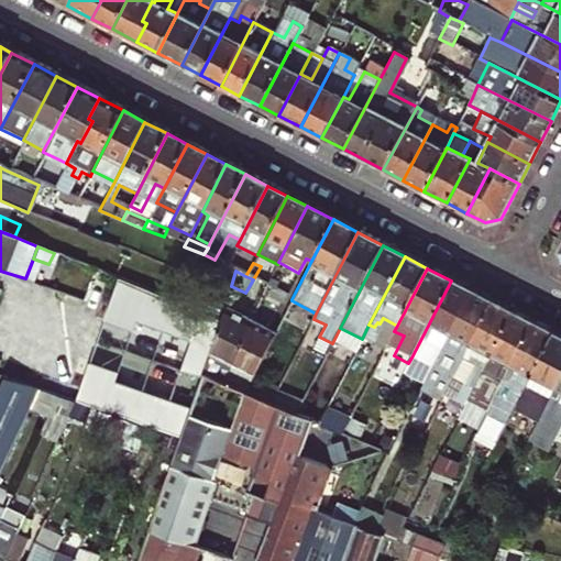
[(278,283),(270,278),(266,286),(274,290),(278,283)]
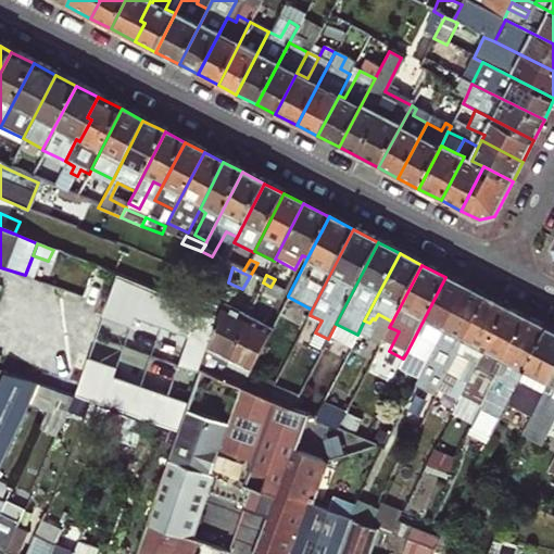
[(114,276),(72,399),(88,404),(104,410),(121,415),(140,422),(159,428),(176,433),(185,410),(198,372),(215,317),(114,276)]
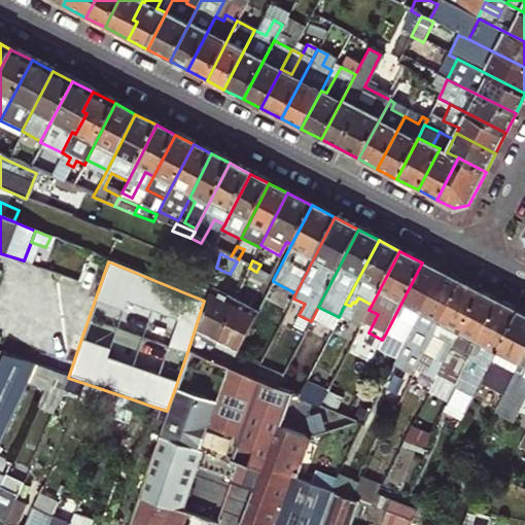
[(387,357),(395,360),(441,272),(422,263),(385,335),(395,340),(387,357)]
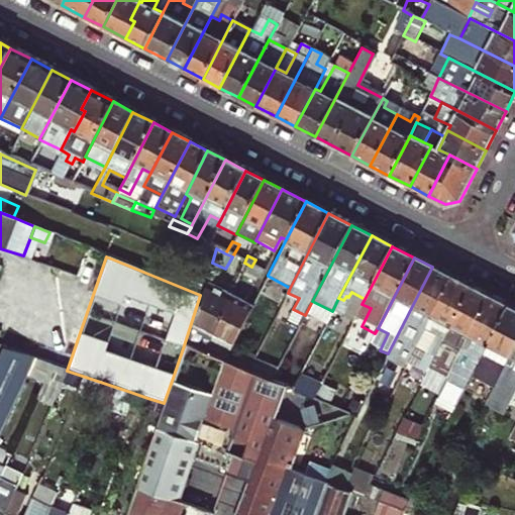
[(424,330),(451,277),(432,267),(388,353),(396,358),(404,342),(413,324),(424,330)]
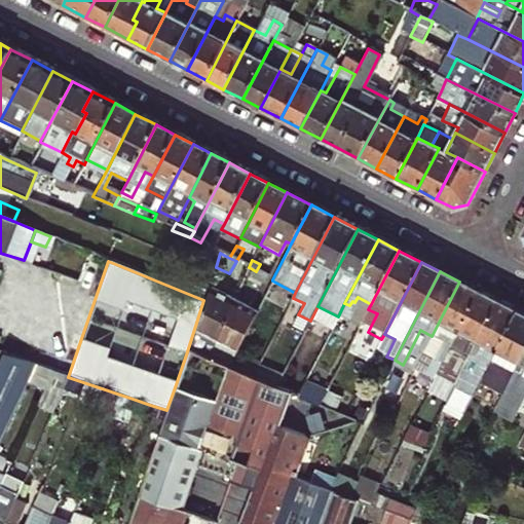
[(434,378),(479,292),(459,282),(432,336),(440,340),(432,357),(423,373),(434,378)]
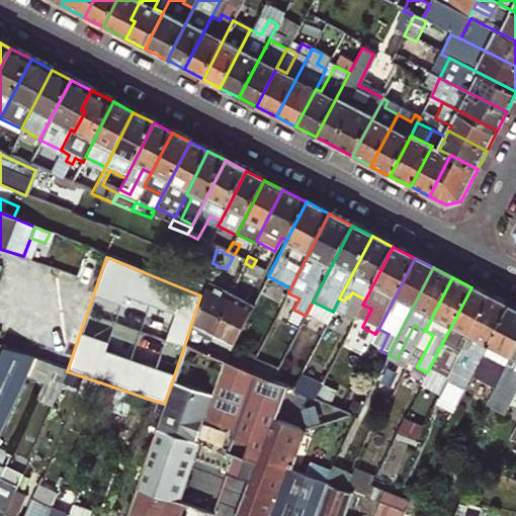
[(184,346),(198,352),(227,296),(204,284),(200,295),(184,346)]
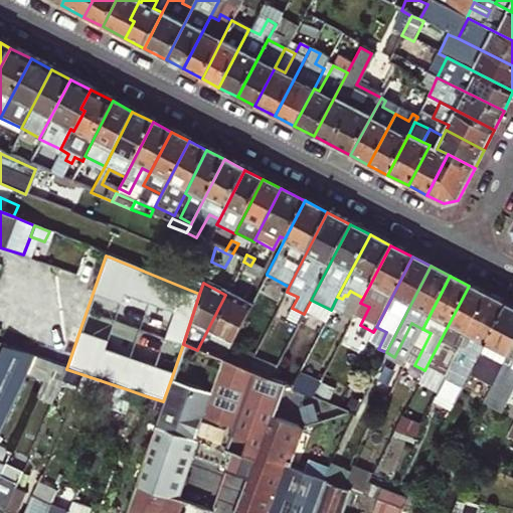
[(432,373),(439,359),(448,342),(460,347),(487,295),(469,286),(424,370),(432,373)]
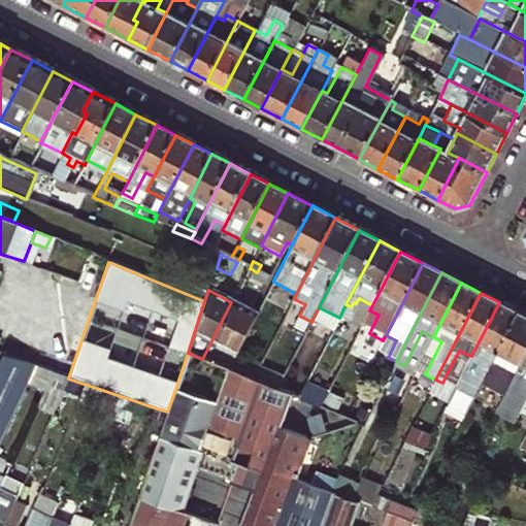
[(231,302),(202,359),(227,369),(228,369),(256,315),(231,302)]
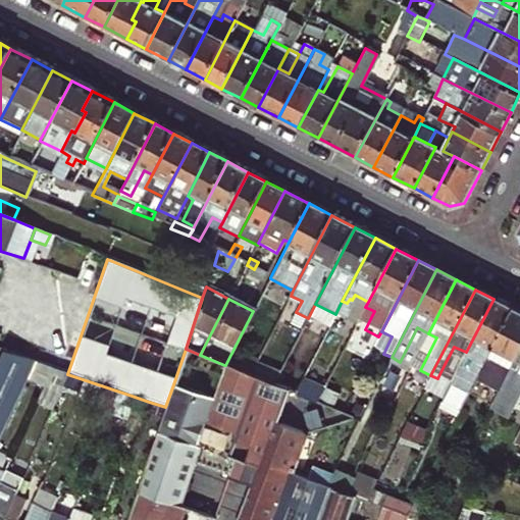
[(460,388),(468,394),(512,308),(494,299),(466,352),(475,357),(467,374),(460,388)]
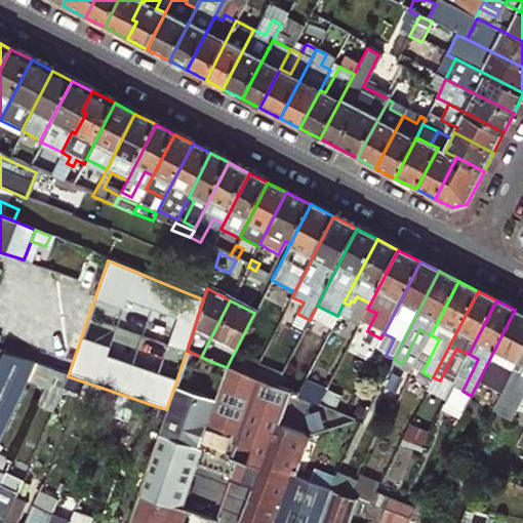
[(504,389),(522,351),(522,314),(515,310),(471,396),(479,399),(488,380),(504,389)]
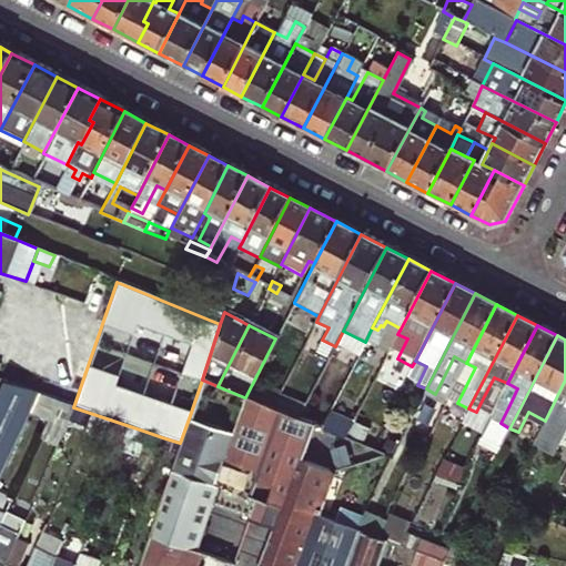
[(456,382),(456,381),(466,363),(454,356),(444,376),(456,382)]
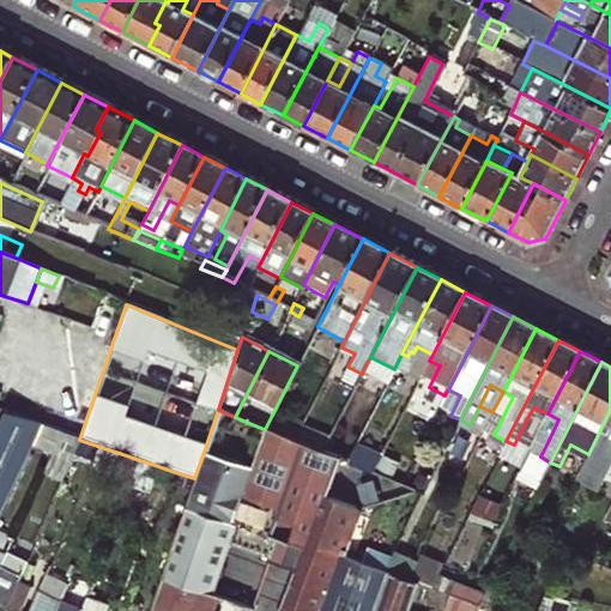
[(513,397),(503,392),(492,411),(503,416),(513,397)]
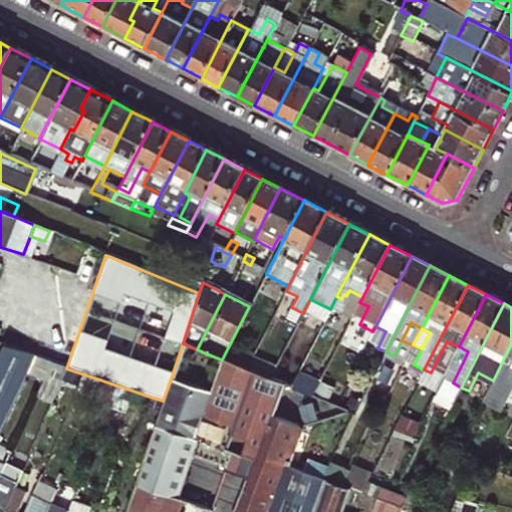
[(438,358),(450,363),(459,346),(447,341),(438,358)]
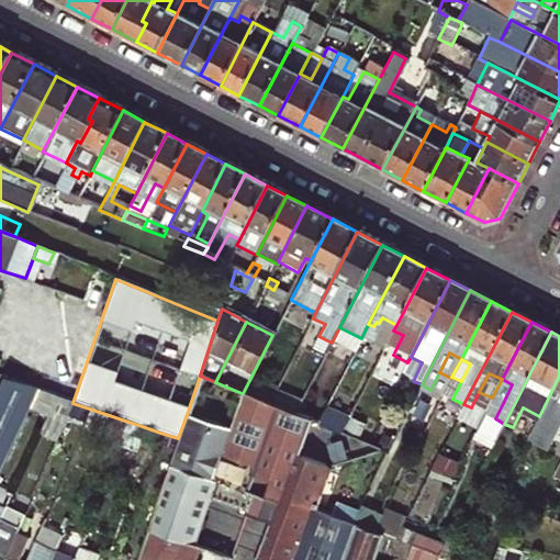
[(559,376),(539,416),(526,440),(546,450),(559,422),(559,376)]
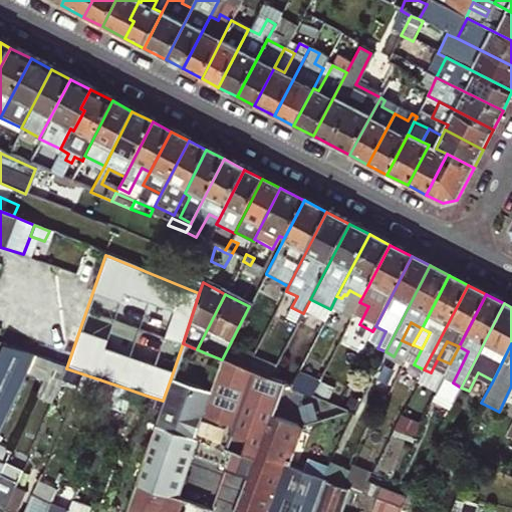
[(468,351),(459,346),(450,363),(460,368),(468,351)]
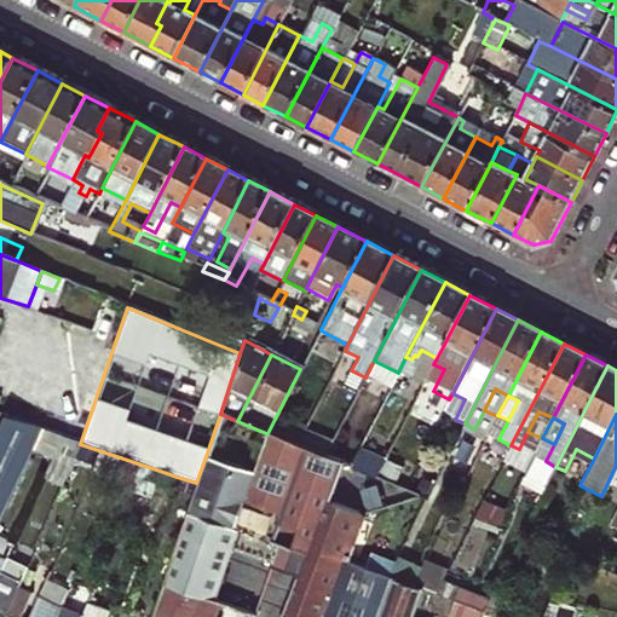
[(3,419),(0,424),(0,513),(38,430),(3,419)]
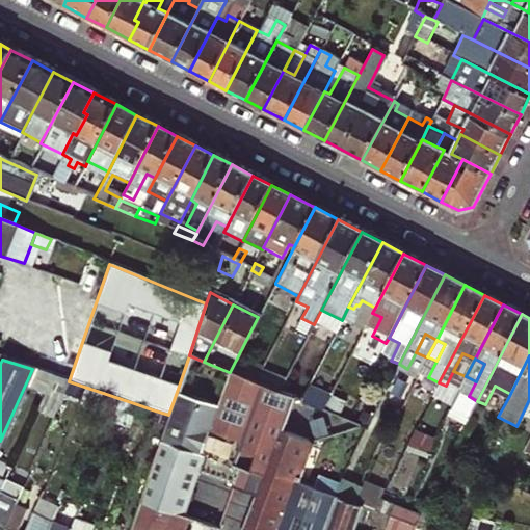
[(168,415),(139,503),(193,523),(191,529),(245,529),(267,471),(282,432),(284,425),(293,399),(277,393),(254,382),(230,372),(229,372),(217,405),(177,392),(168,415)]
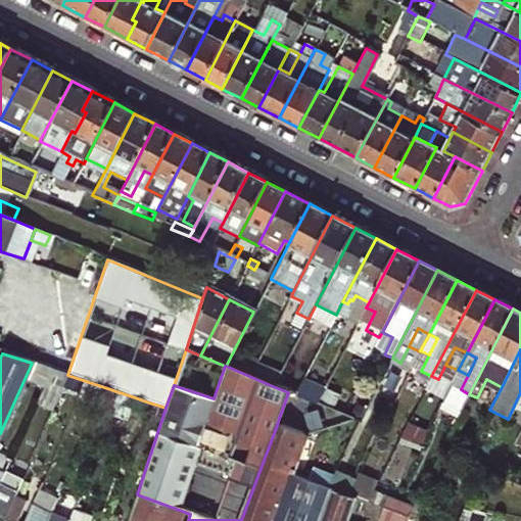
[(83,380),(75,400),(90,407),(98,385),(83,380)]
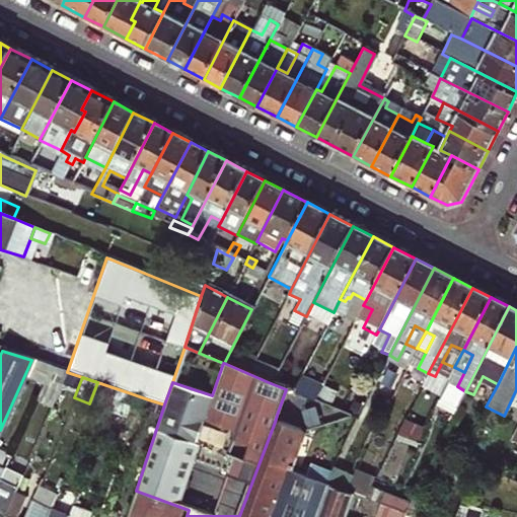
[(321,386),(299,377),(292,391),(308,398),(313,401),(321,386)]
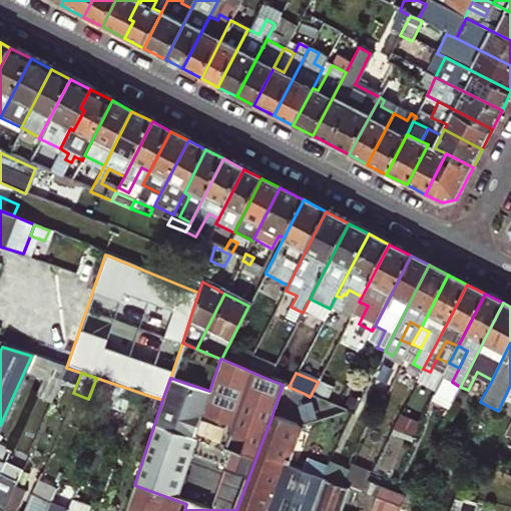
[(310,397),(333,406),(343,388),(320,379),(318,382),(310,397)]
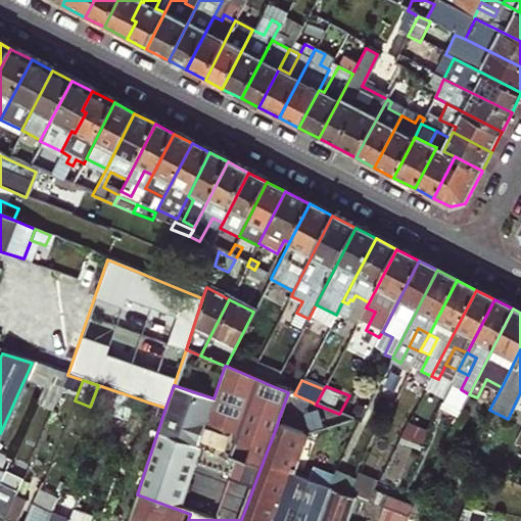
[(113,390),(110,403),(129,409),(132,396),(113,390)]
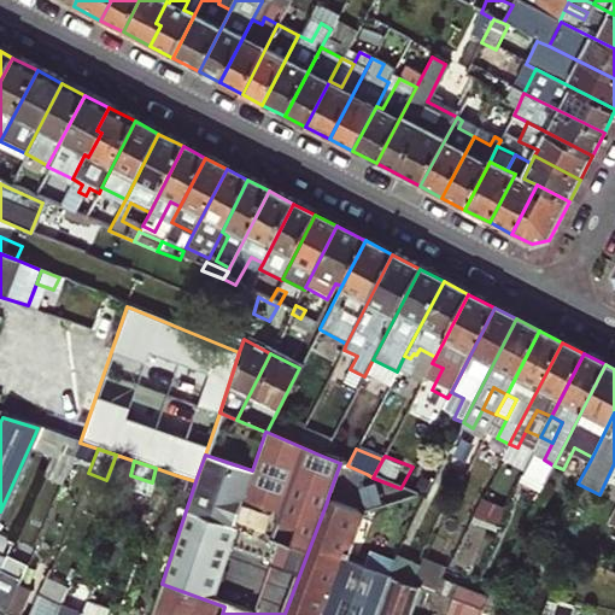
[(340,463),(329,493),(363,485),(367,474),(347,466),(340,463)]
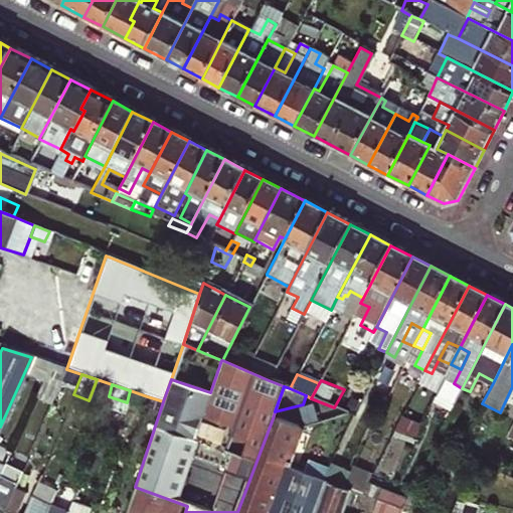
[(267,512),(285,466),(283,465),(297,428),(273,418),(259,456),(237,512),(267,512)]
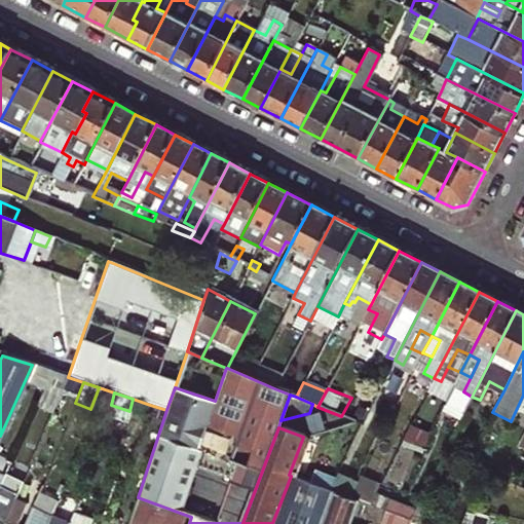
[(523,434),(512,459),(523,465),(523,434)]
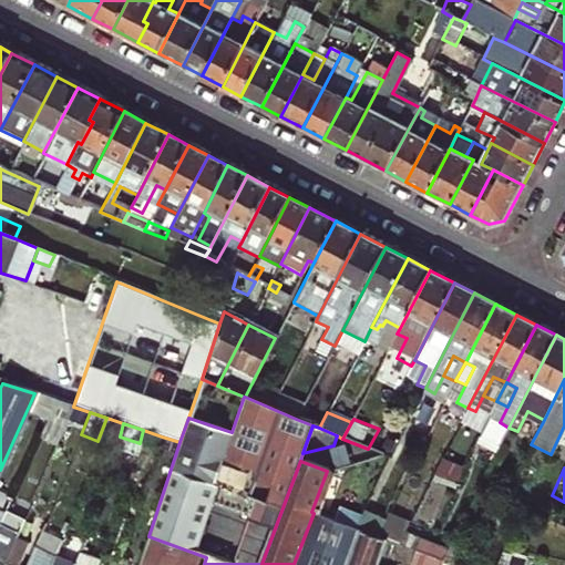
[(314,513),(294,564),(378,564),(387,541),(376,536),(353,528),(318,514),(314,513)]
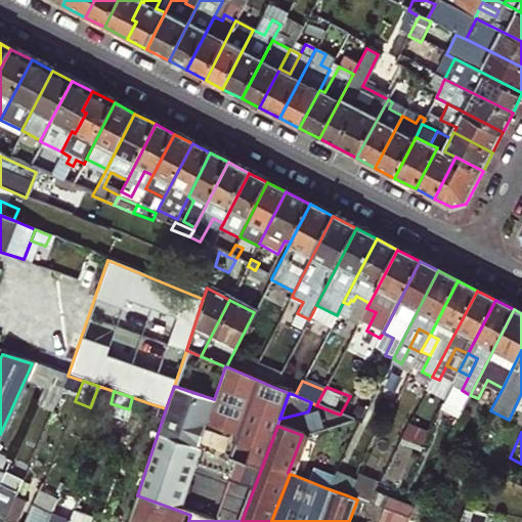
[(4,521),(12,505),(7,503),(11,490),(0,485),(0,521),(4,521)]
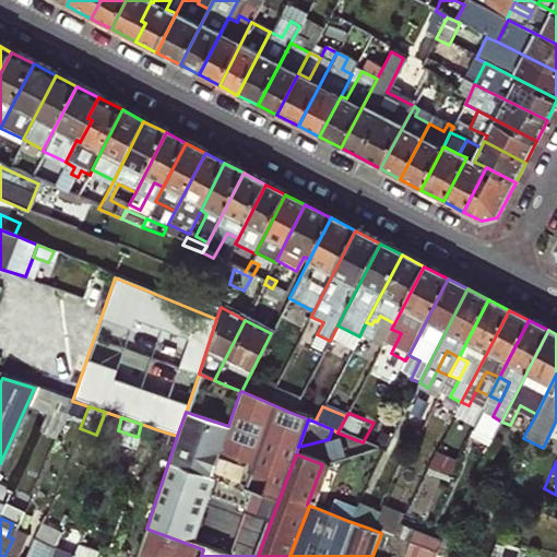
[(409,544),(414,532),(398,524),(392,536),(409,544)]
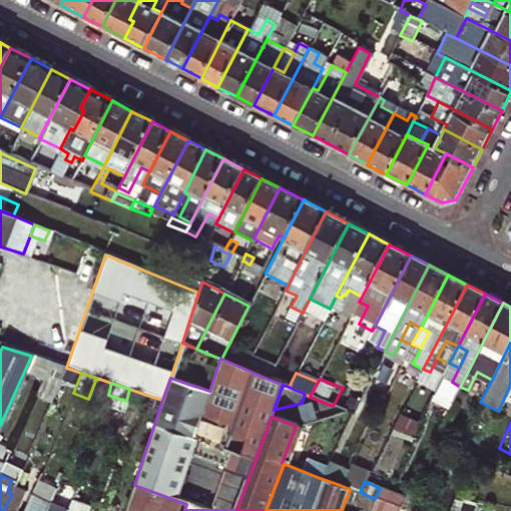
[(184,510),(186,504),(134,485),(125,510),(184,510)]
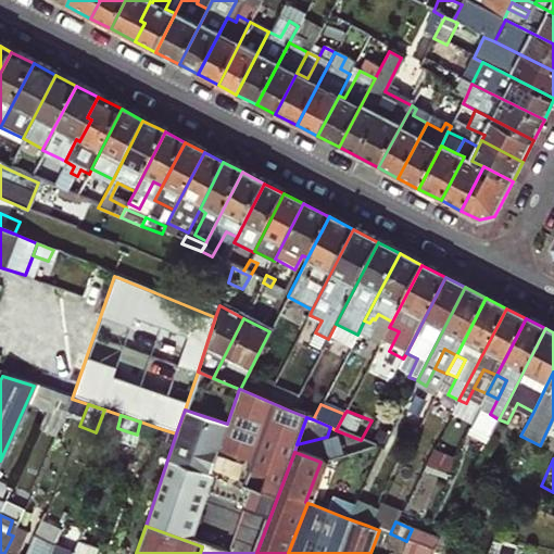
[(20,553),(28,534),(16,529),(13,536),(4,553),(20,553)]
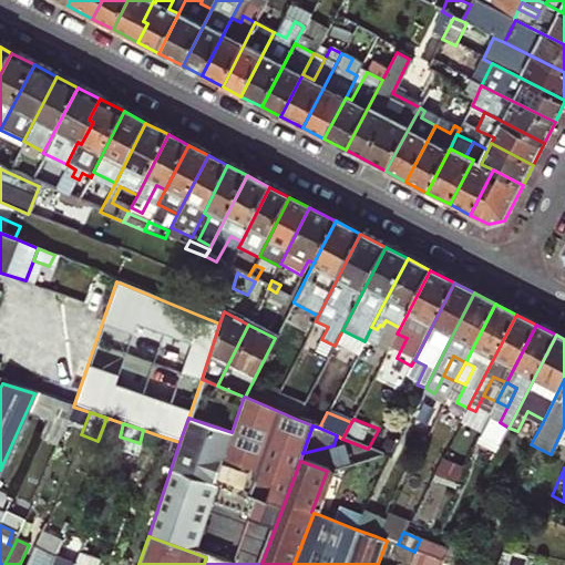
[(462,545),(451,540),(440,561),(441,562),(448,564),(454,564),(462,545)]
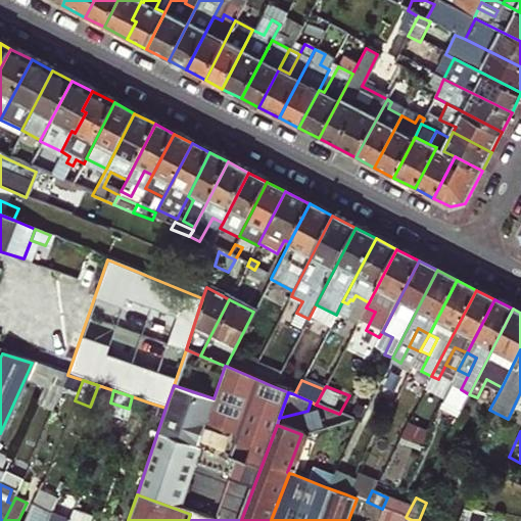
[(47,520),(51,513),(33,506),(27,520),(47,520)]
